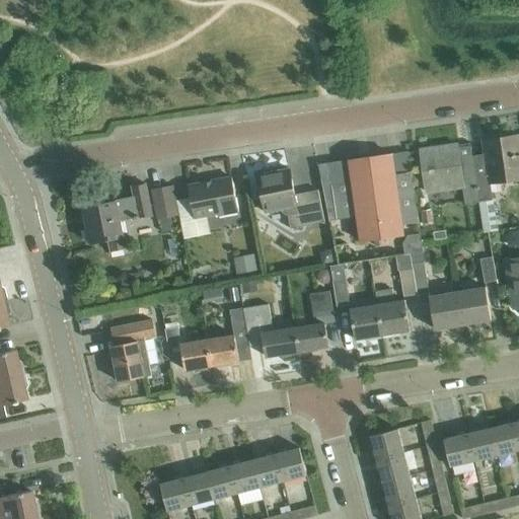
[(472,164),(478,203),(479,203),(485,233),(499,231),(494,201),(493,201),(491,183),(518,178),(518,136),(483,142),(486,163),(472,164)]
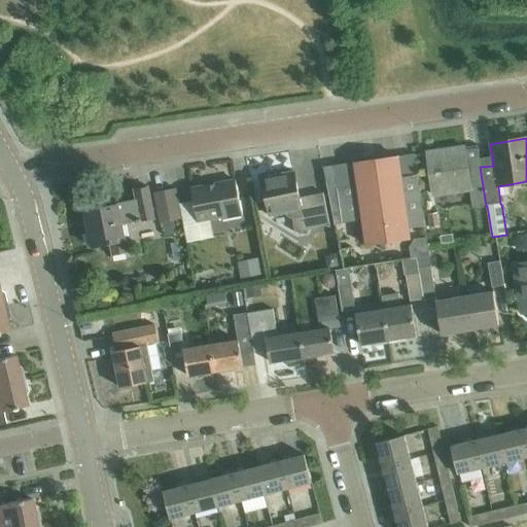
[(471,208),(486,206),(480,167),(466,169),(463,147),(427,153),(433,196),(469,190),(471,208)]
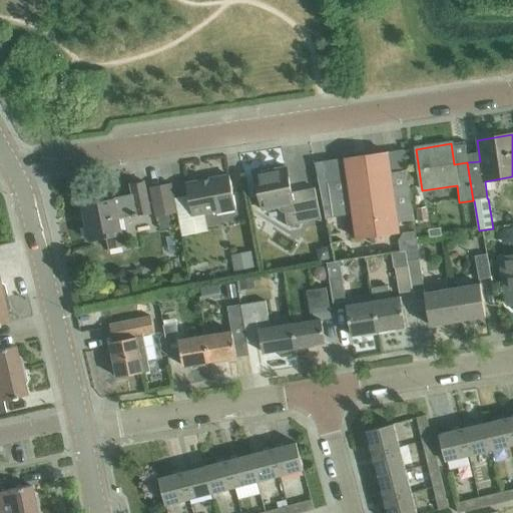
[(326,162),(314,164),(323,210),(330,209),(331,219),(353,216),(356,240),(399,234),(397,224),(413,221),(403,151),(362,157),(362,153),(355,154),(356,158),(326,162)]
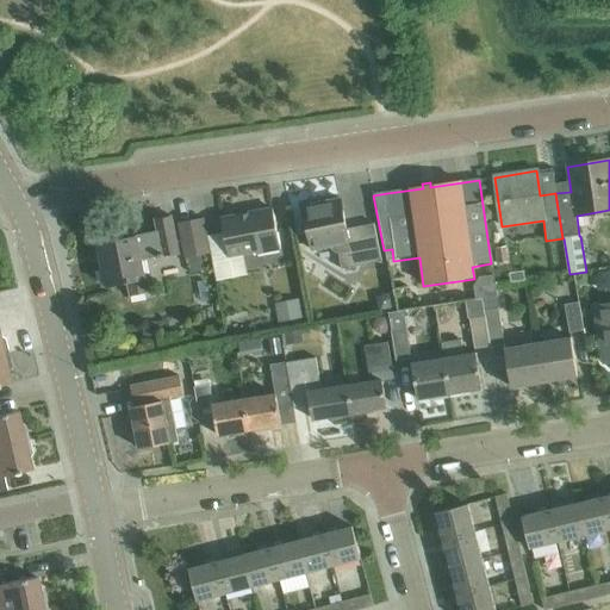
[(304,206),(307,226),(306,229),(309,231),(312,251),(331,247),(332,250),(337,253),(338,253),(342,269),(383,262),(374,224),(347,230),(341,199),(330,201),(327,200),(325,203),(322,203),(319,201),(317,204),(313,205),(311,203),(309,206),(304,206)]
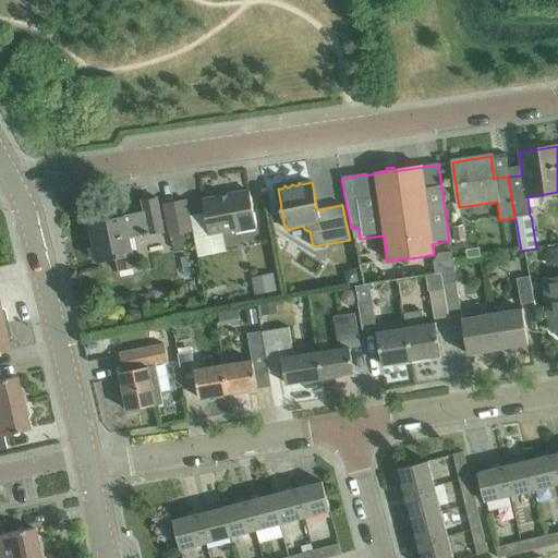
[(209,235),(223,232),(234,230),(234,233),(257,229),(250,192),(203,201),(205,215),(209,235)]
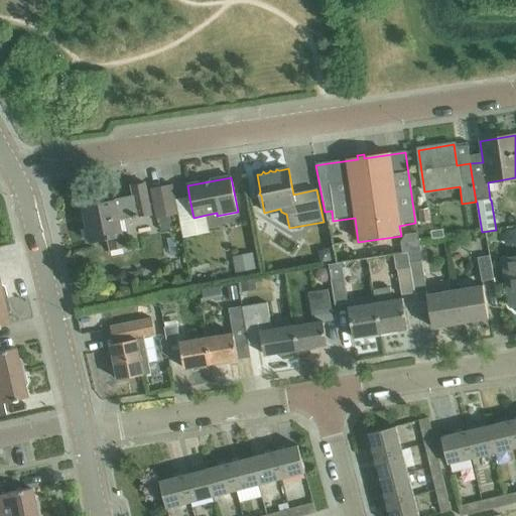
[(83,208),(90,243),(107,240),(109,252),(125,249),(119,221),(142,216),(142,218),(150,216),(144,184),(130,187),(132,198),(83,208)]
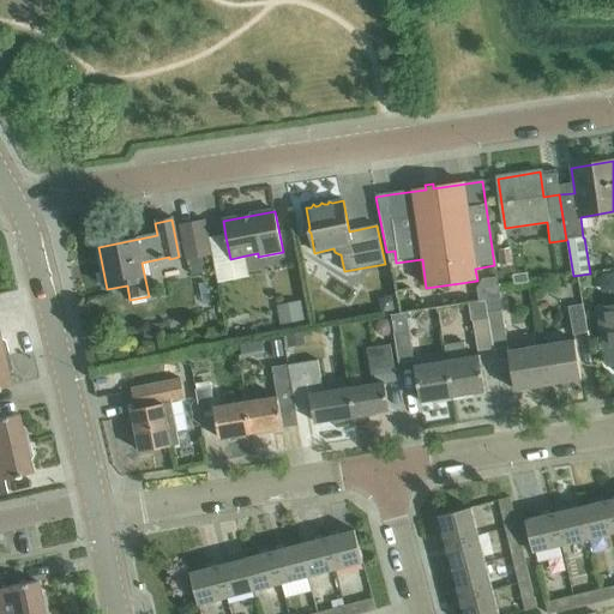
[(180,227),(187,260),(211,254),(205,222),(180,227)]
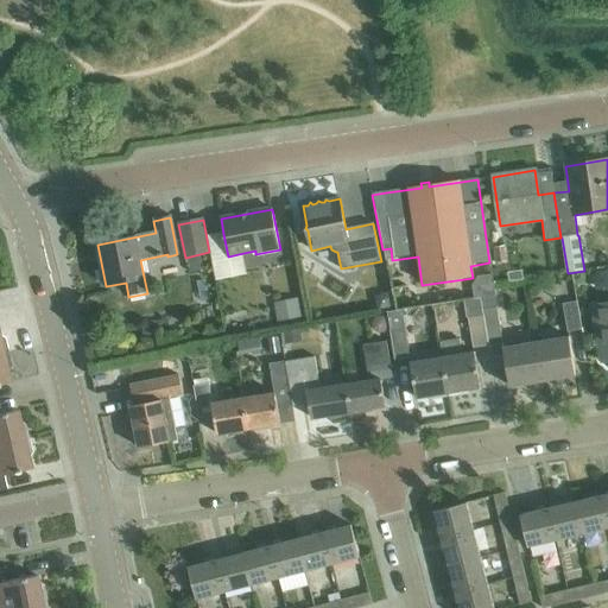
[(228,257),(223,234),(208,236),(216,282),(248,274),(244,253),(228,257)]
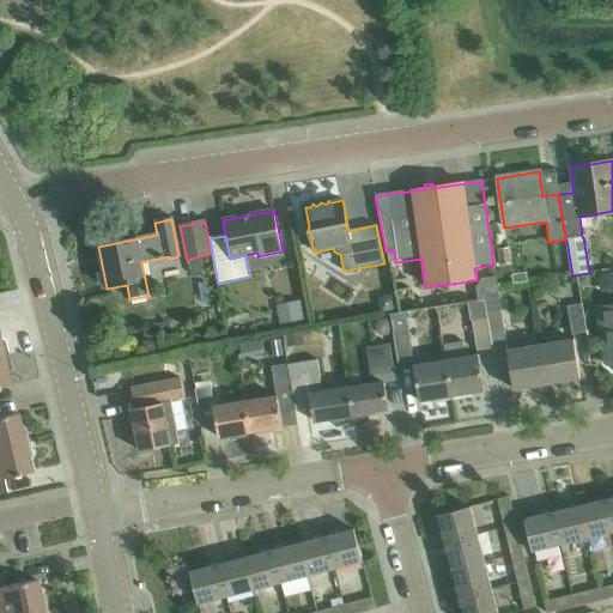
[(468,303),(469,304),(485,302),(502,299),(498,277),(483,278),(477,287),(479,301),(468,303)]
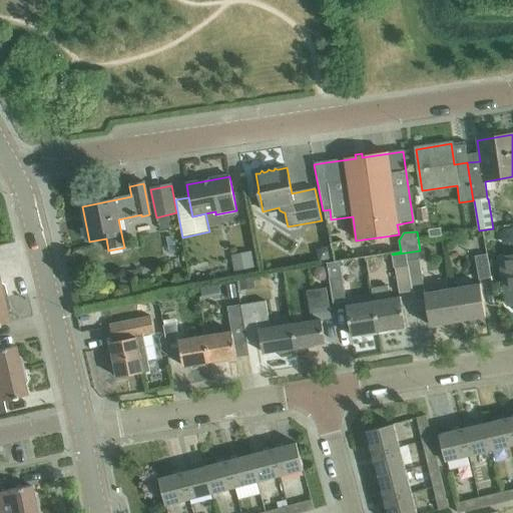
[(421,261),(420,250),(406,252),(412,293),(424,291),(419,261),(421,261)]
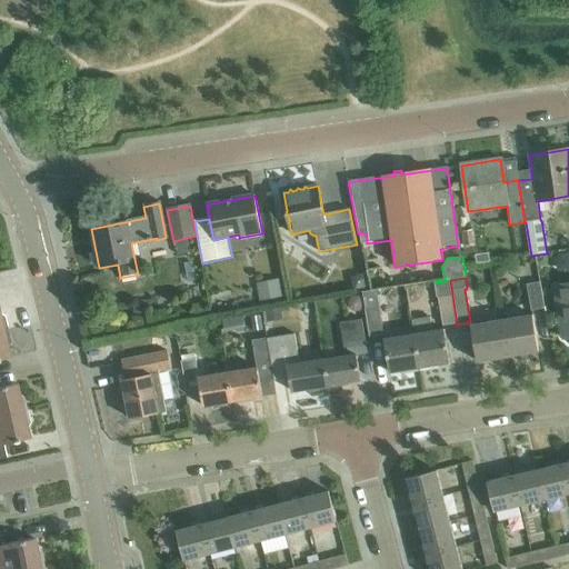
[(450,280),(436,282),(442,327),(457,325),(450,280)]
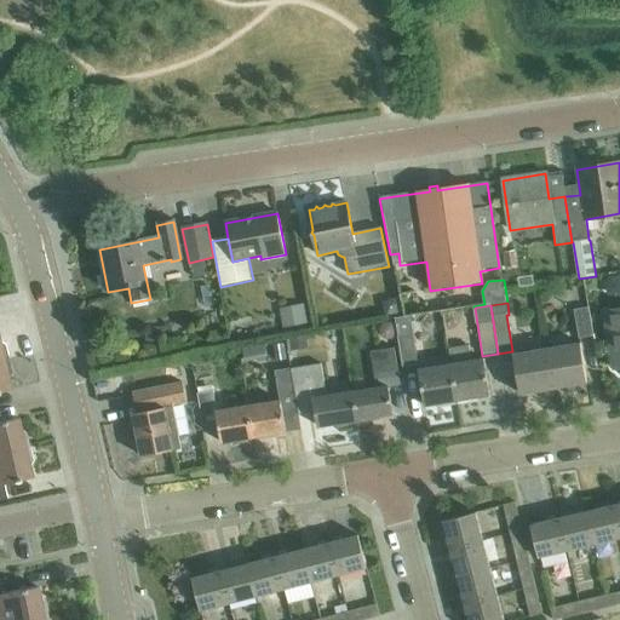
[(574,311),(579,339),(593,337),(589,309),(574,311)]
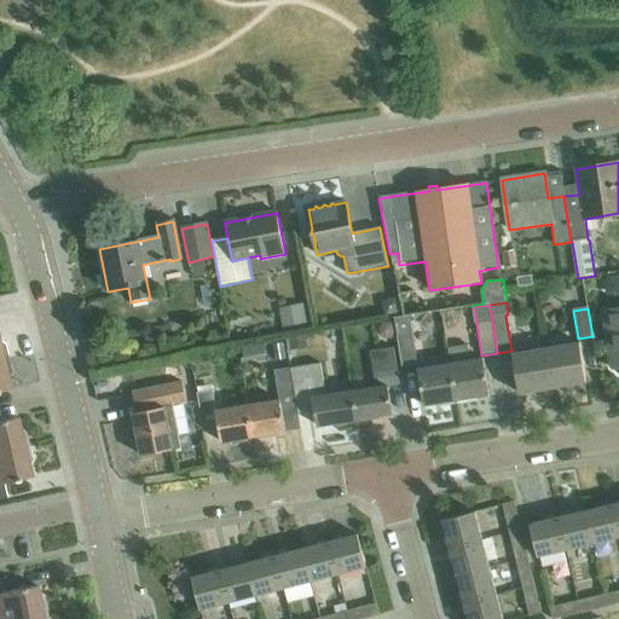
[(618,310),(603,312),(613,369),(618,368),(618,310)]
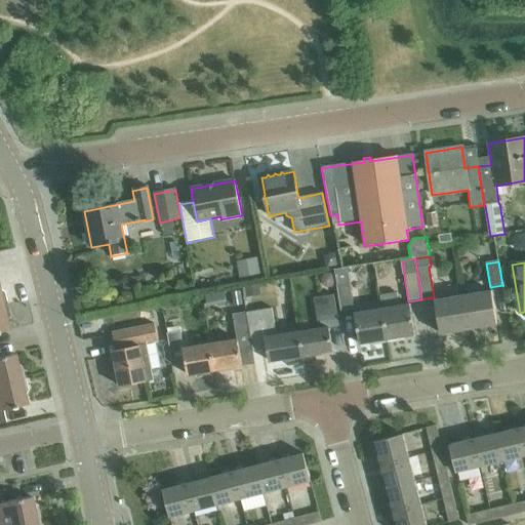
[(334,271),(340,312),(353,310),(347,269),(334,271)]
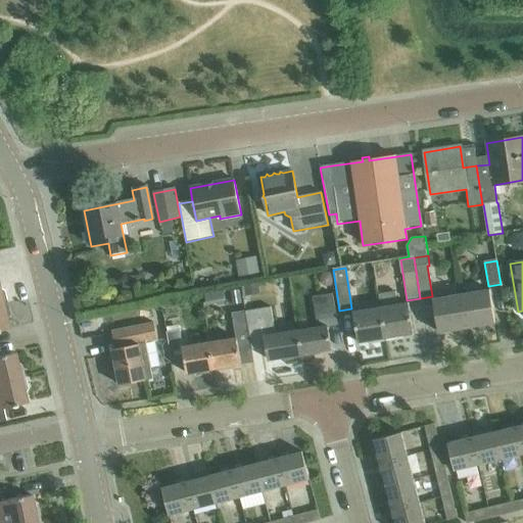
[(381,308),(380,308),(385,341),(402,338),(402,335),(414,334),(409,304),(398,305),(396,291),(379,294),(381,308)]
